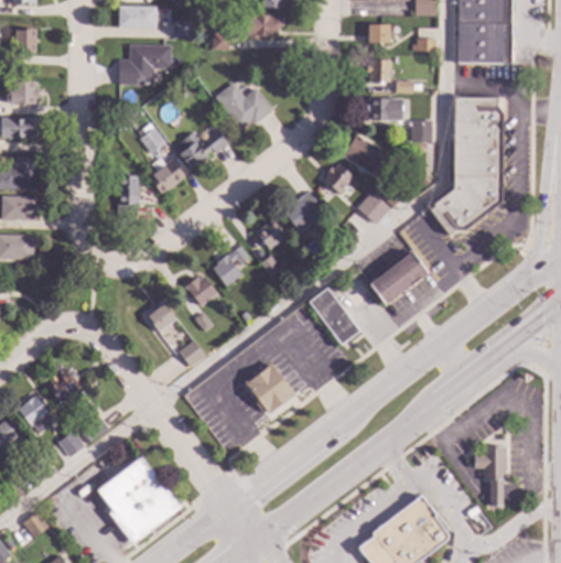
[(435,0),(435,14),(416,14),(416,0),(435,0)]
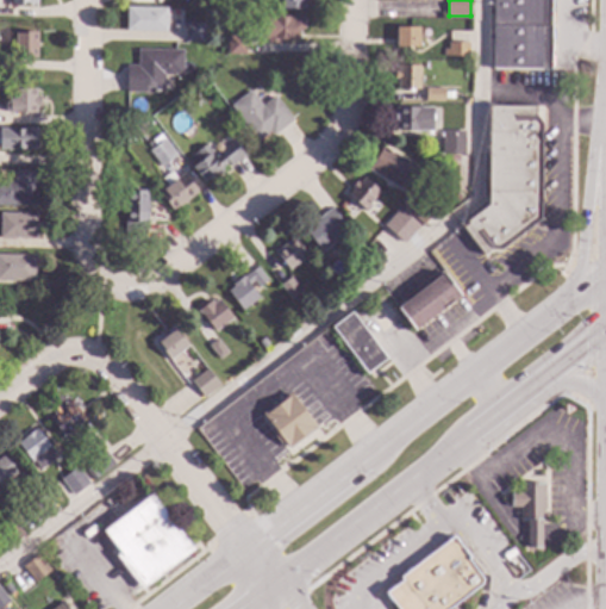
[(553,0),(553,68),(494,68),(494,0),(553,0)]
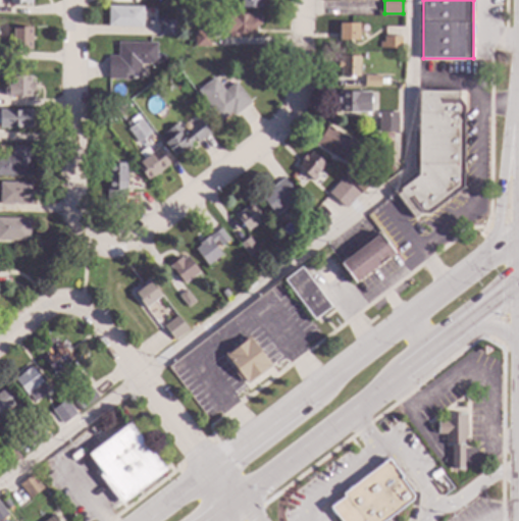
[(145,25),(110,24),(111,5),(145,6),(145,25)]
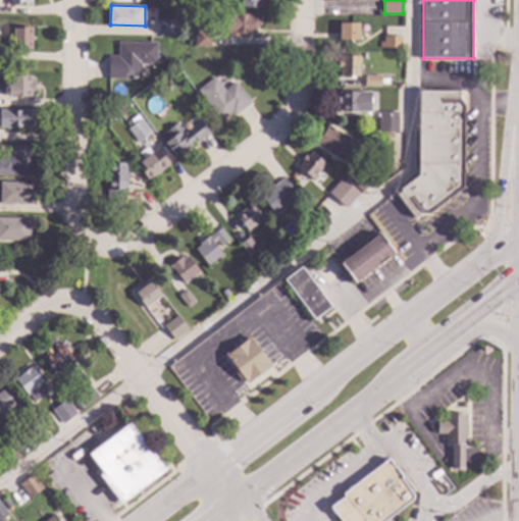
[(227,12),(260,13),(263,14),(264,17),(264,21),(263,23),(260,24),(260,34),(242,33),(242,36),(229,36),(230,33),(218,32),(219,21),(227,21),(227,12)]
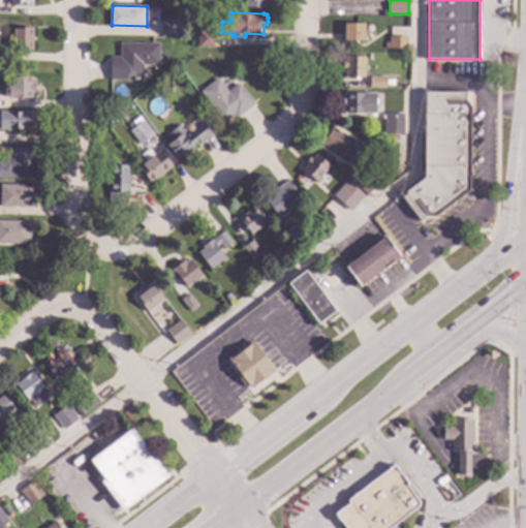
[(180,34),(162,34),(163,19),(180,19),(180,34)]
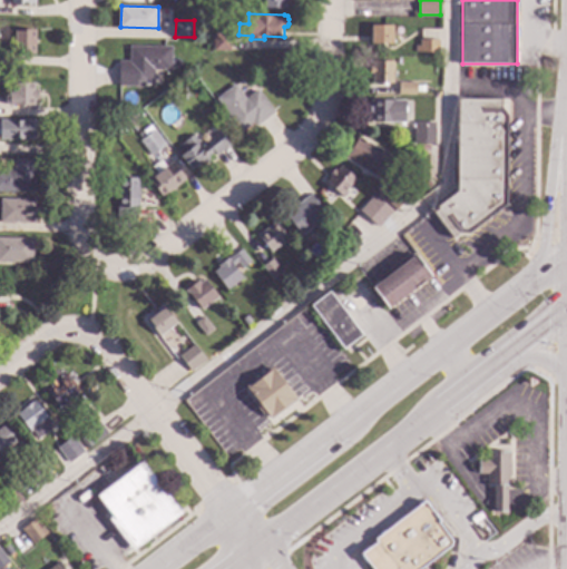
[(394,42),(373,42),(373,23),(394,25),(394,42)]
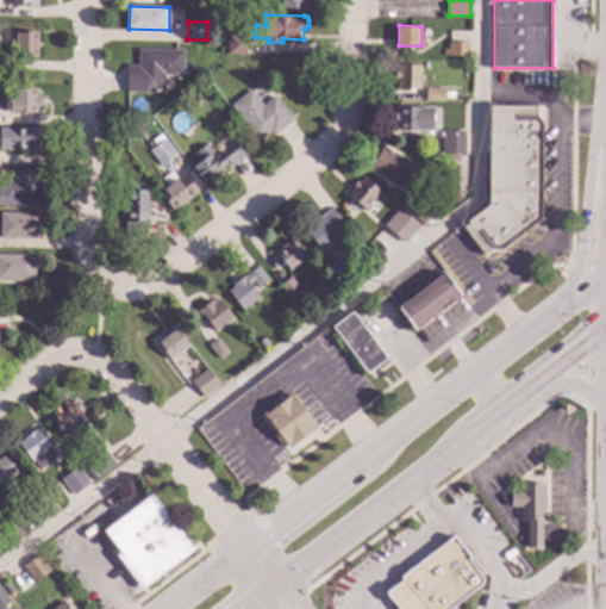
[(39,57),(17,57),(17,31),(41,32),(39,57)]
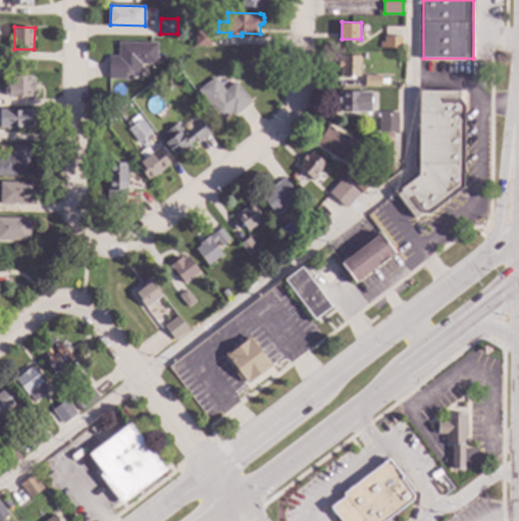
[(213,30),(212,46),(197,45),(197,30),(213,30)]
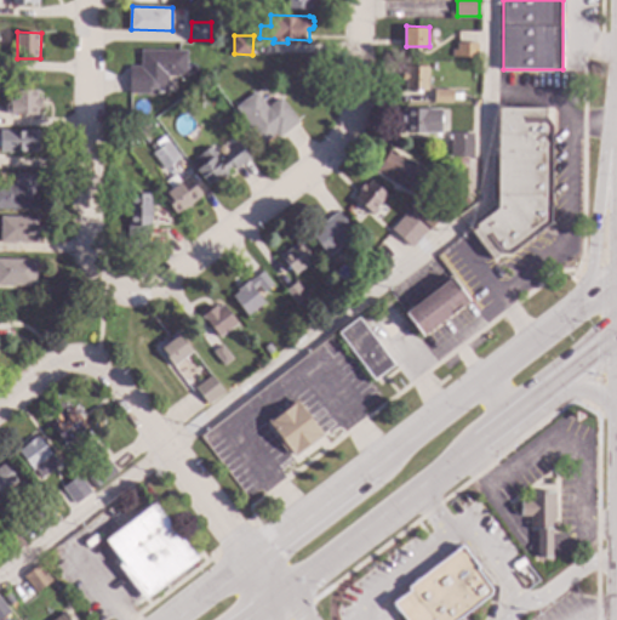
[(480,56),(453,56),(453,49),(460,49),(460,41),(480,41),(480,56)]
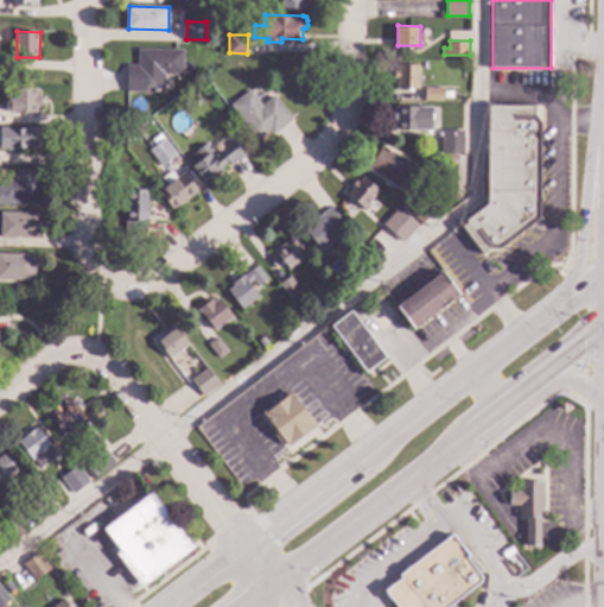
[(184,74),(166,74),(166,92),(128,90),(128,64),(140,64),(140,48),(184,49),(184,74)]
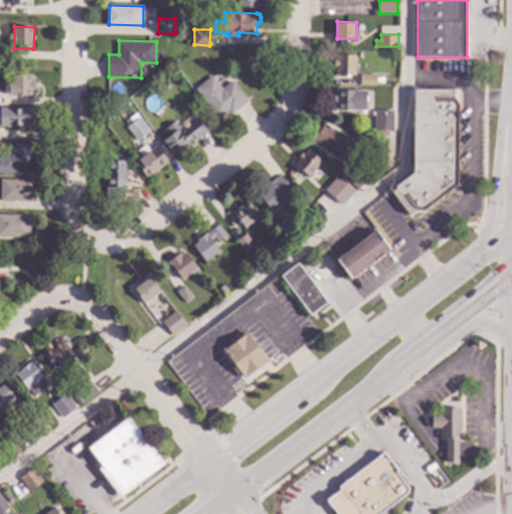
[(357,54),(356,74),(338,73),(338,66),(335,66),(335,60),(338,60),(338,53),(357,54)]
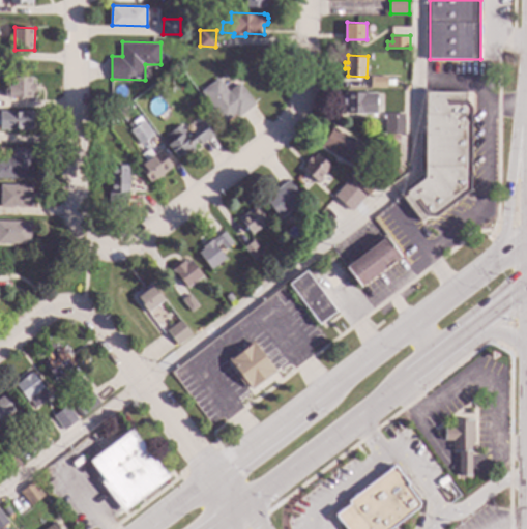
[(33,77),(33,82),(37,82),(36,92),(34,91),(33,97),(8,96),(9,85),(12,86),(13,76),(33,77)]
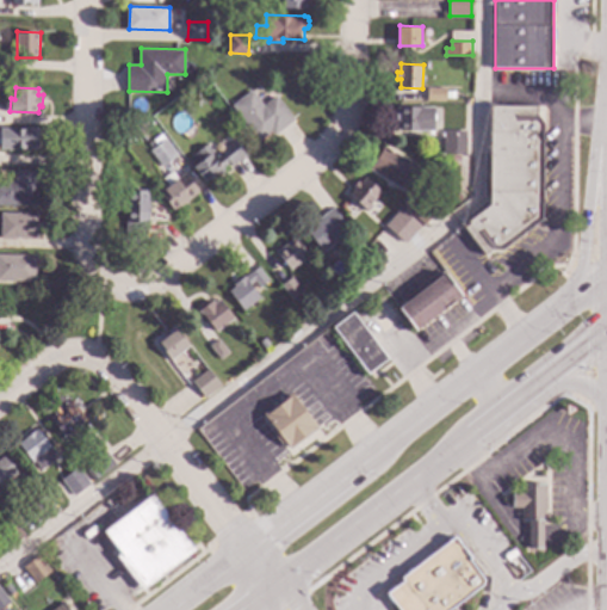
[(447,99),(428,99),(428,87),(447,87),(447,99)]
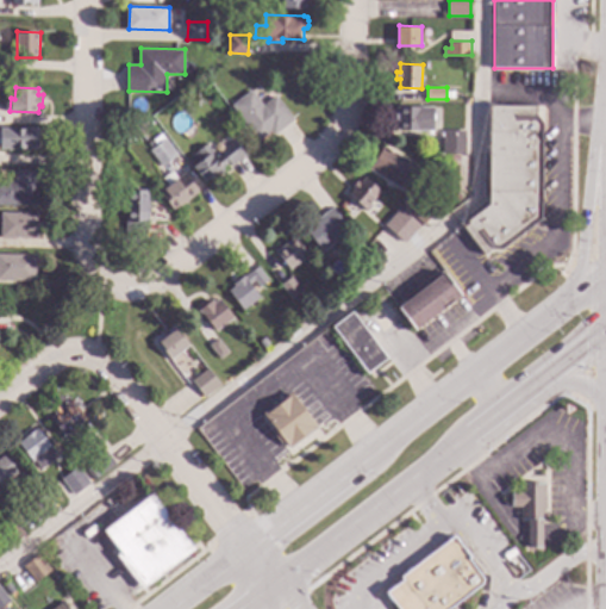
[(266,104),(277,94),(295,119),(275,134),(273,130),(260,140),(233,105),(254,88),(266,104)]
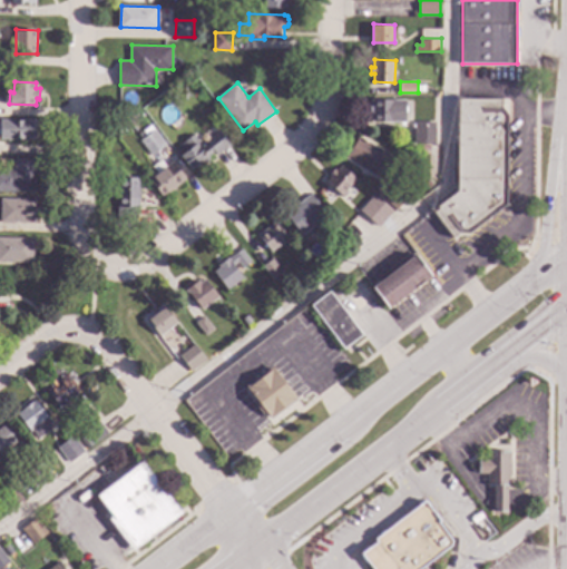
[(408,98),(407,121),(373,120),(374,97),(408,98)]
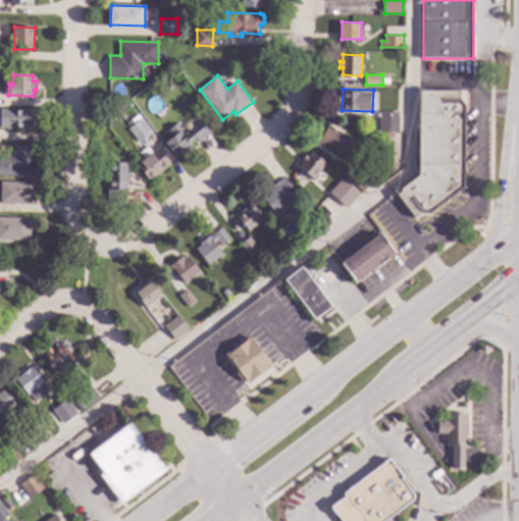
[(460,98),(465,105),(464,188),(430,213),(420,213),(415,217),(398,194),(402,190),(401,189),(419,174),(420,90),(460,90),(460,98)]
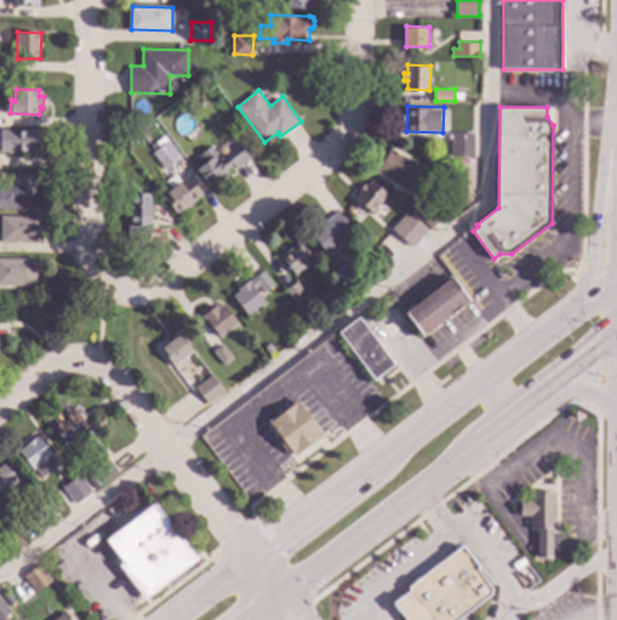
[(44,136),(40,136),(40,151),(1,151),(1,129),(44,129),(44,136)]
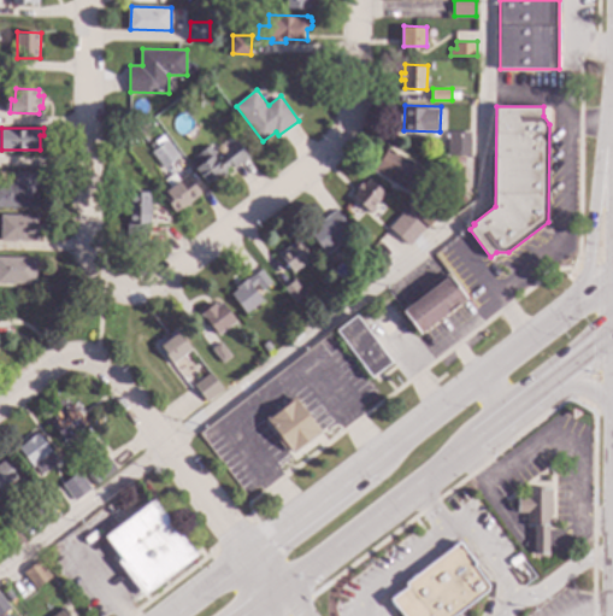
[(472,156),(451,156),(451,132),(473,132),(472,156)]
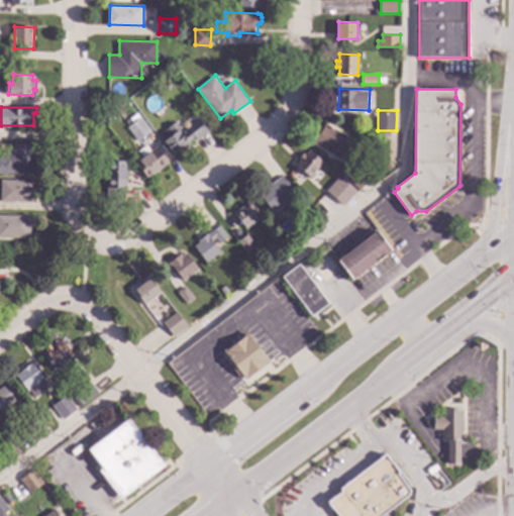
[(152,130),(139,140),(128,127),(130,125),(126,120),(138,111),(152,130)]
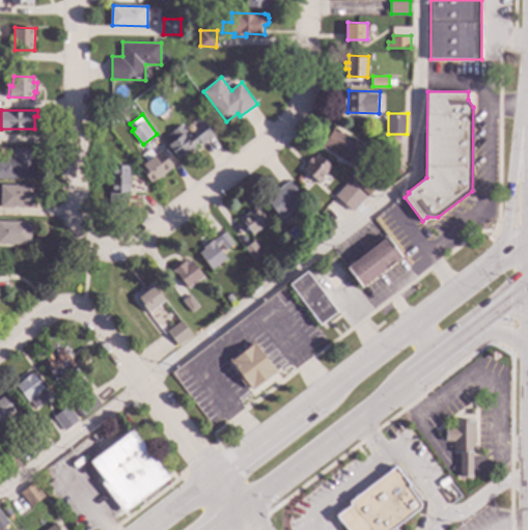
[(206,122),(216,135),(203,144),(201,141),(179,158),(165,139),(185,124),(193,135),(195,134),(193,131),(206,122)]
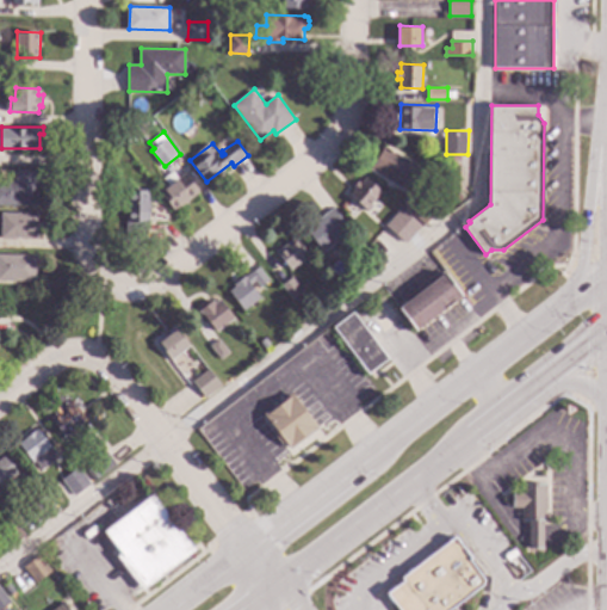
[(425,168),(410,192),(372,168),(386,145),(425,168)]
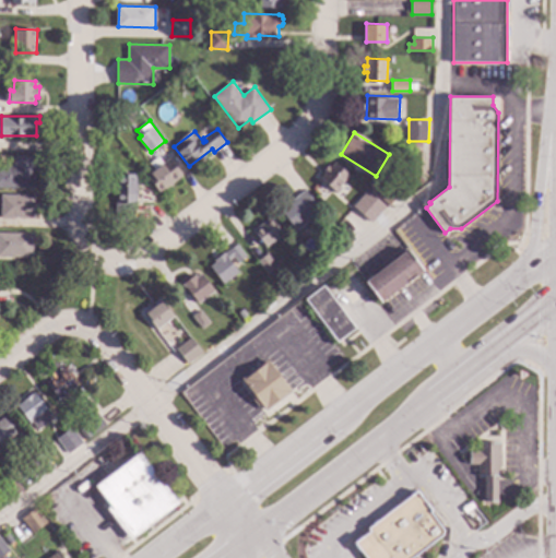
[(423,142),(423,151),(414,151),(414,142),(423,142)]
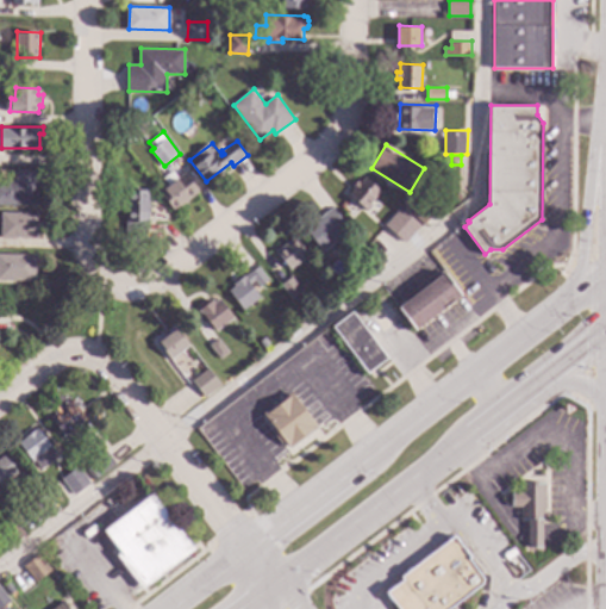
[(37,180),(39,180),(39,204),(0,204),(0,179),(17,180),(17,171),(37,171),(37,180)]
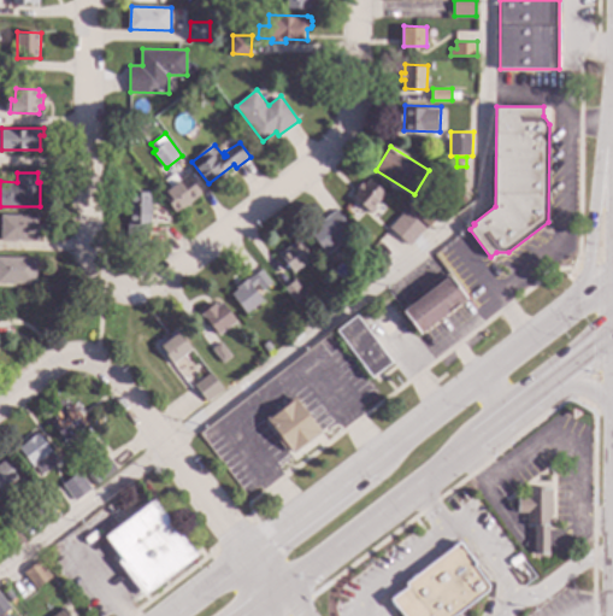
[(181,180),(189,174),(204,194),(177,212),(163,193),(172,186),(168,180),(176,172),(181,180)]
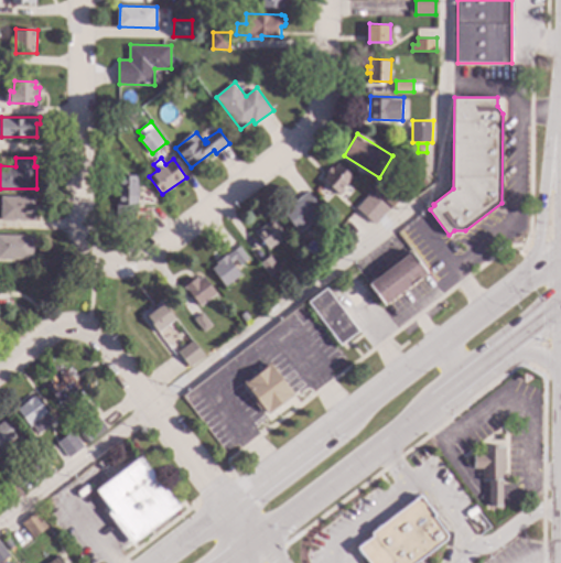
[(354,176),(351,180),(355,184),(348,192),(344,188),(341,193),(324,179),(328,174),(327,173),(333,166),(334,168),(338,163),(354,176)]
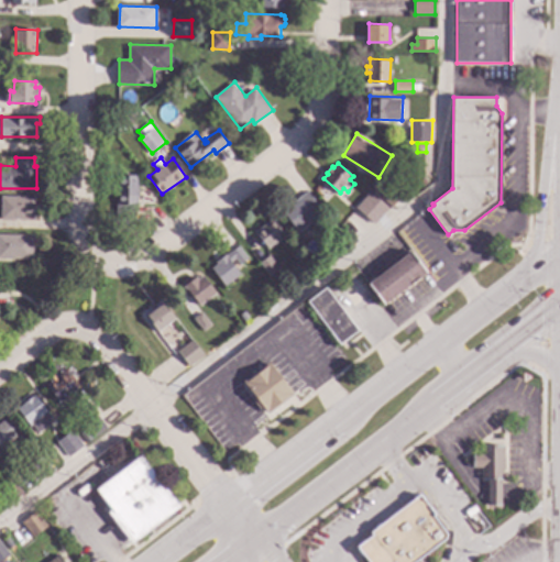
[(140,204),(139,204),(138,218),(130,218),(130,223),(118,223),(119,175),(141,176),(140,204)]
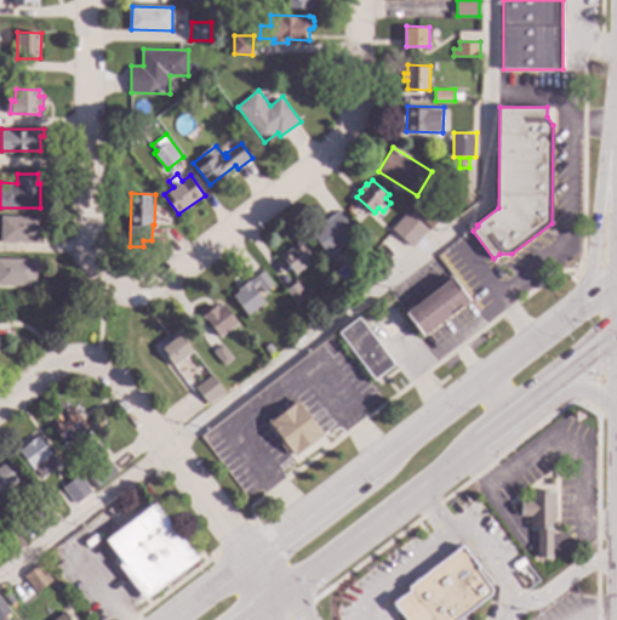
[(474,199),(469,204),(464,199),(469,194),(474,199)]
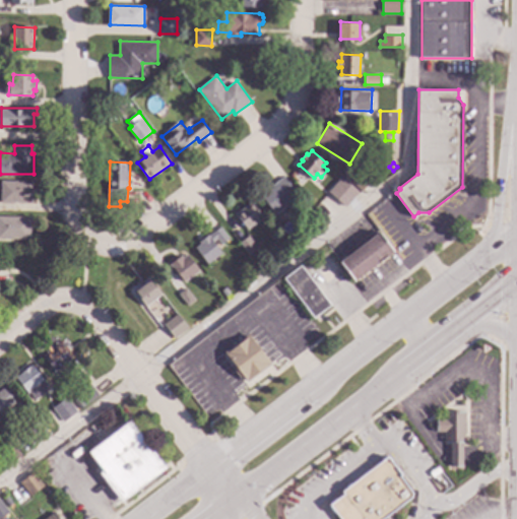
[(375,178),(363,191),(349,179),(362,166),(375,178)]
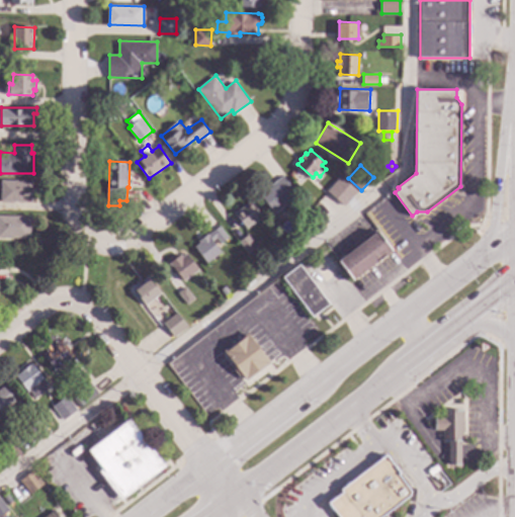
[(294,189),(287,194),(291,200),(275,212),(261,192),(284,175),(294,189)]
